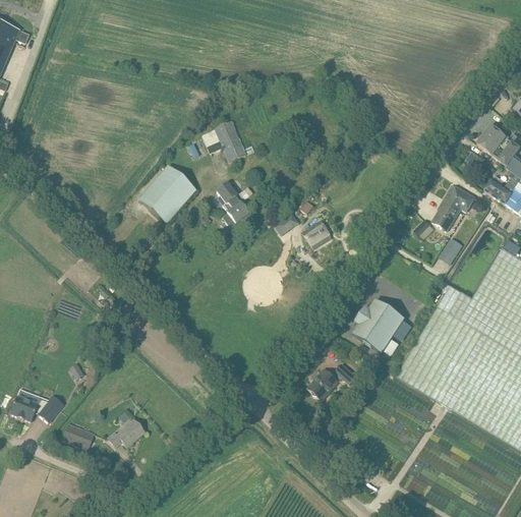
[(0,72),(18,30),(5,23),(6,21),(4,20),(5,18),(4,16),(0,14),(0,72)]
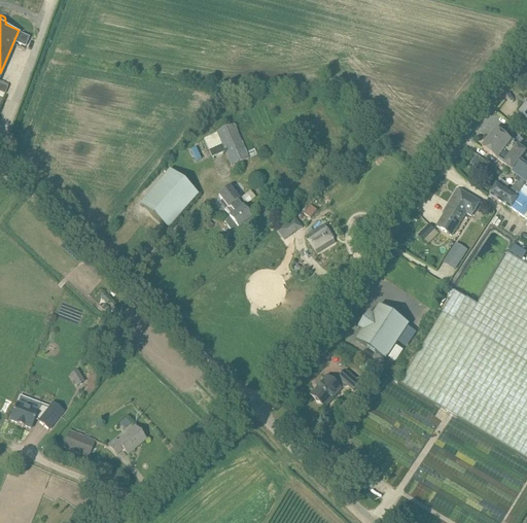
[(217,129),(225,148),(232,163),(247,155),(232,123),(217,129)]
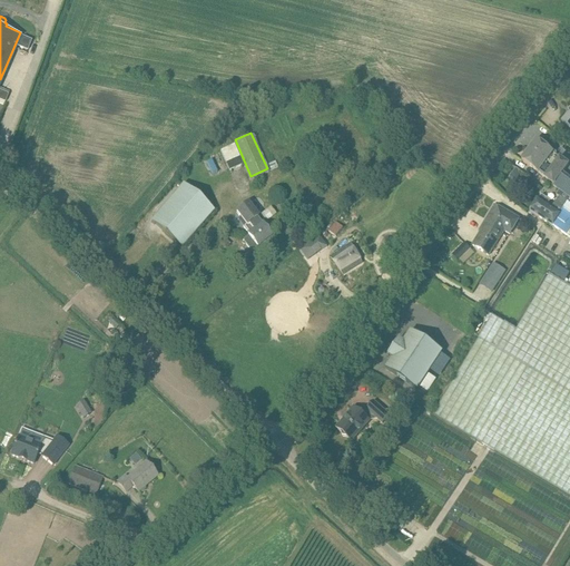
[(569,194),(569,174),(562,168),(569,160),(537,137),(522,156),(552,179),(551,179),(560,186),(569,194)]
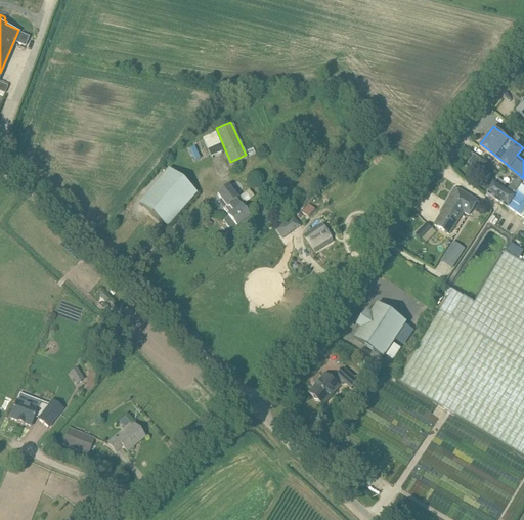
[(481,158),(475,153),(469,160),(476,165),(481,158)]
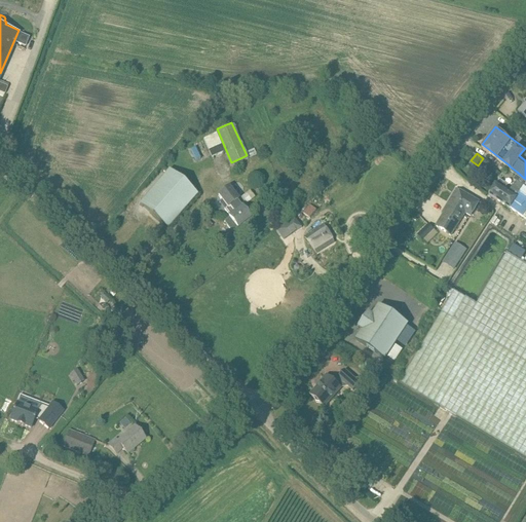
[(168,166),(140,200),(168,225),(198,191),(168,166)]
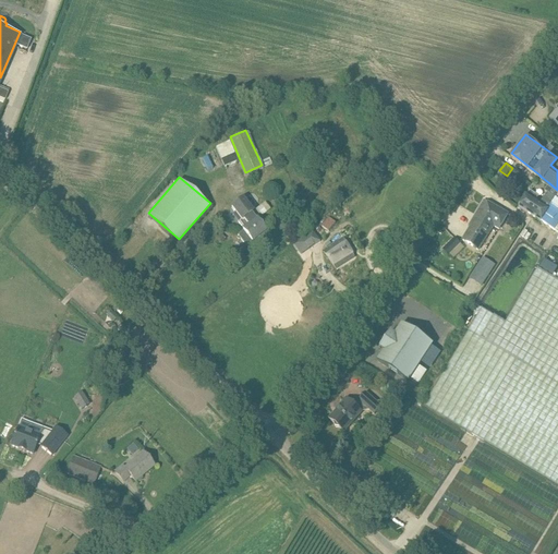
[(557,192),(557,190),(548,182),(544,187),(548,190),(556,195),(557,192)]
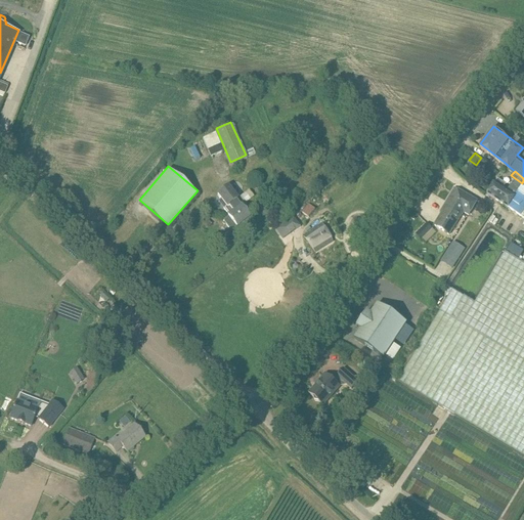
[(508,205),(522,183),(515,178),(508,187),(504,184),(506,181),(497,176),(495,179),(487,191),(508,205)]
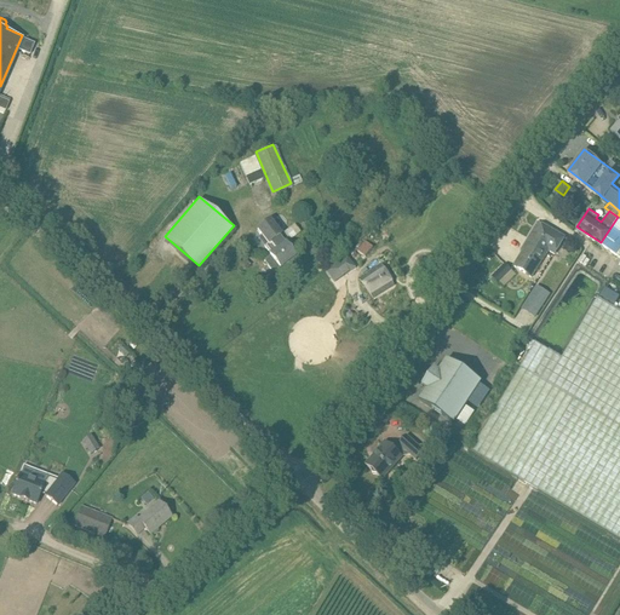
[(270,217),(258,226),(265,236),(264,241),(265,242),(265,243),(271,251),(270,252),(270,253),(264,257),(274,269),(280,264),(280,265),(296,253),(282,236),(280,233),(281,231),(270,217)]
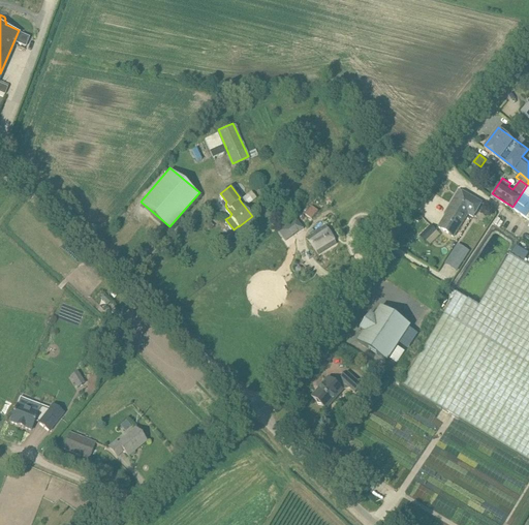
[(528,186),(527,185),(512,207),(526,215),(528,211),(528,186)]
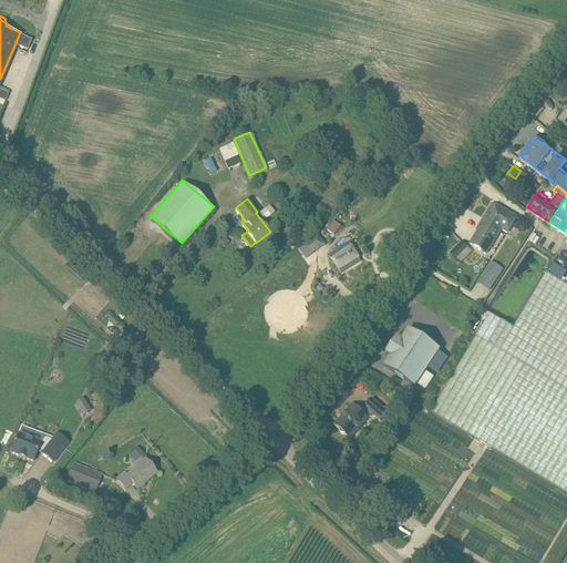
[(497,232),(498,233),(502,227),(507,231),(517,215),(492,201),(477,225),(478,226),(480,226),(490,233),(492,228),(497,232)]
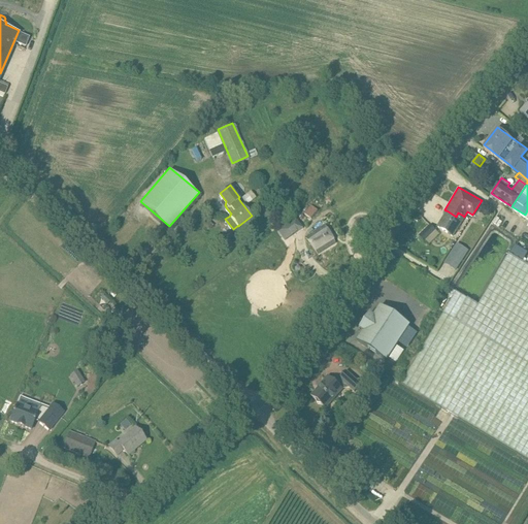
[(311,201),(304,209),(311,216),(319,207),(311,201)]
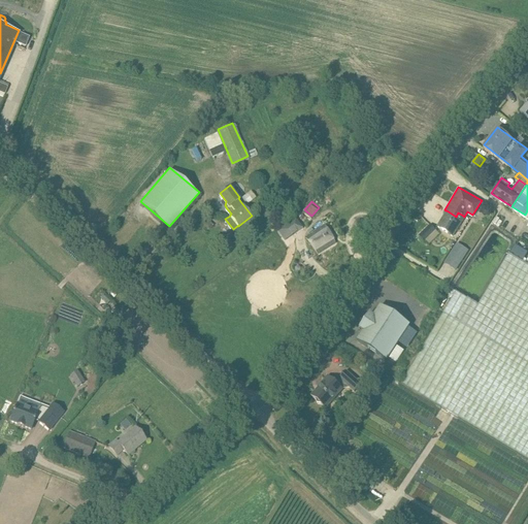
[(454,233),(464,217),(463,216),(458,213),(456,217),(447,210),(446,210),(438,224),(454,233)]
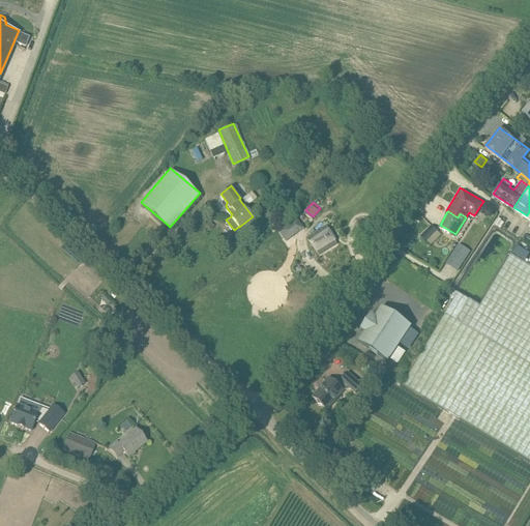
[(296,216),(287,223),(291,228),(295,225),(298,229),(302,226),(296,216)]
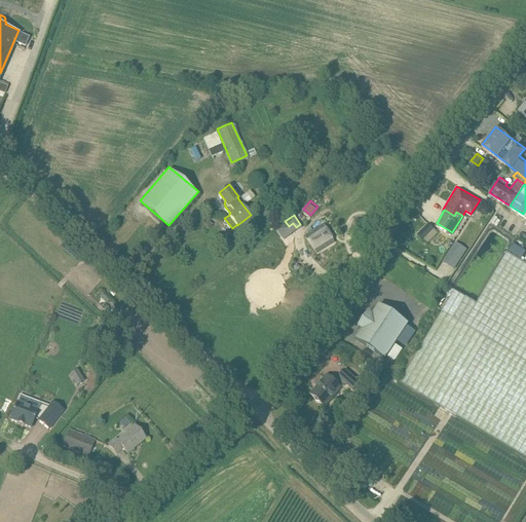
[(213,222),(209,216),(200,221),(204,227),(213,222)]
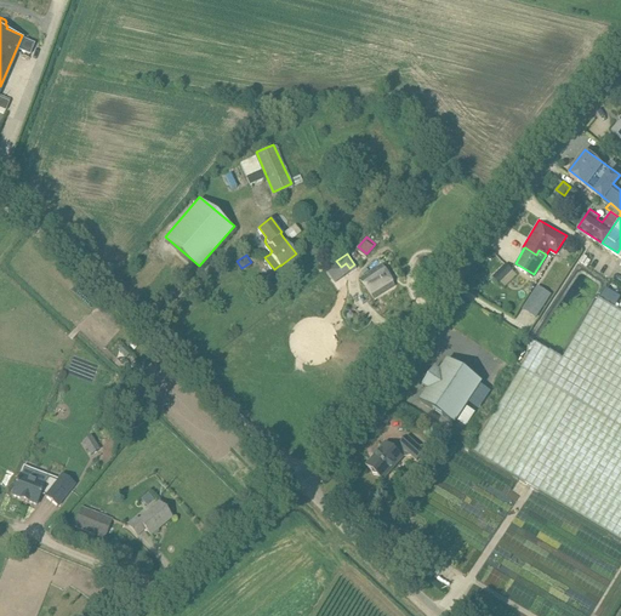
[(374,295),(396,281),(382,261),(360,275),(374,295)]
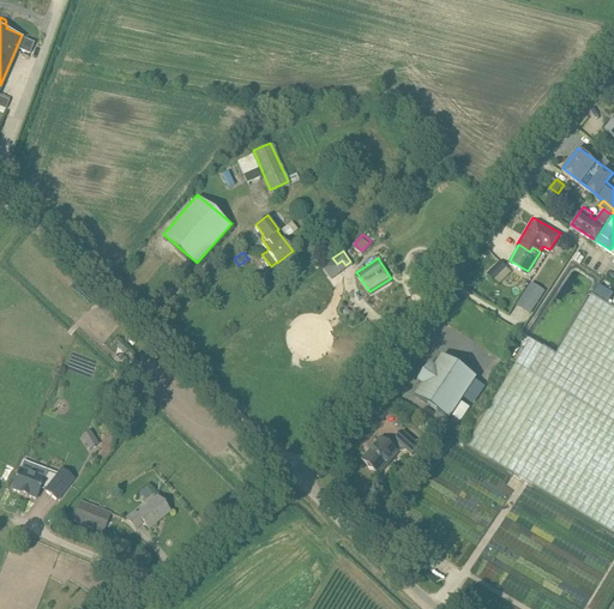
[(494,277),(506,264),(500,258),(488,271),(494,277)]
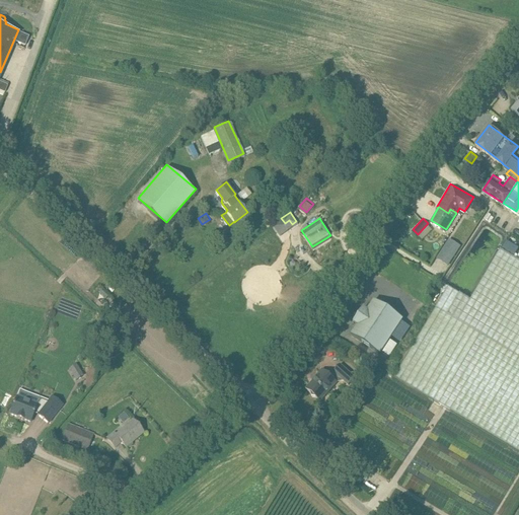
[(460,243),(449,236),(437,255),(448,263),(460,243)]
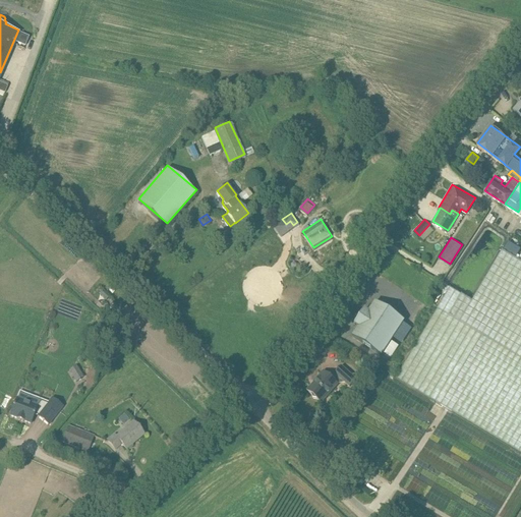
[(520,259),(503,248),(473,298),(450,284),(450,285),(396,376),(520,450),(520,259)]
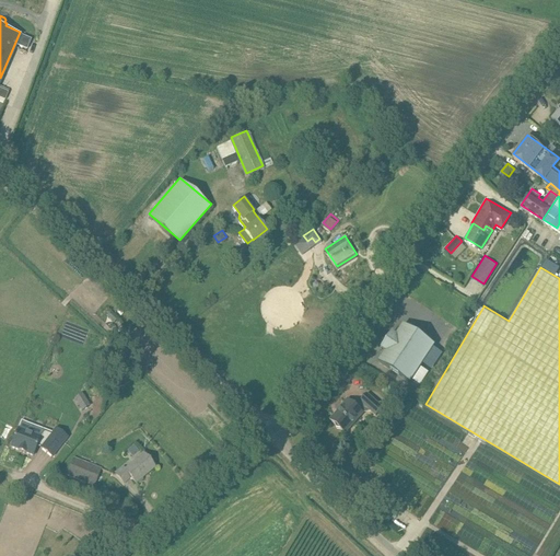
[(393,328),(382,346),(386,348),(380,358),(410,379),(434,343),(404,322),(397,332),(393,329),(393,328)]
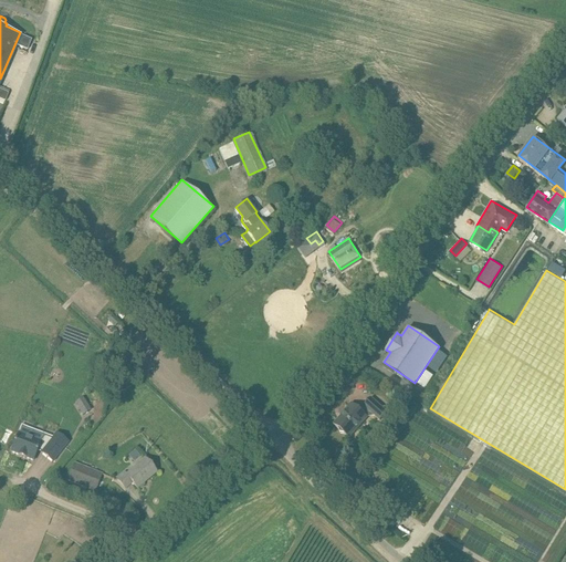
[(129,350),(129,349),(136,343),(126,333),(119,340),(119,341),(128,349),(129,350)]
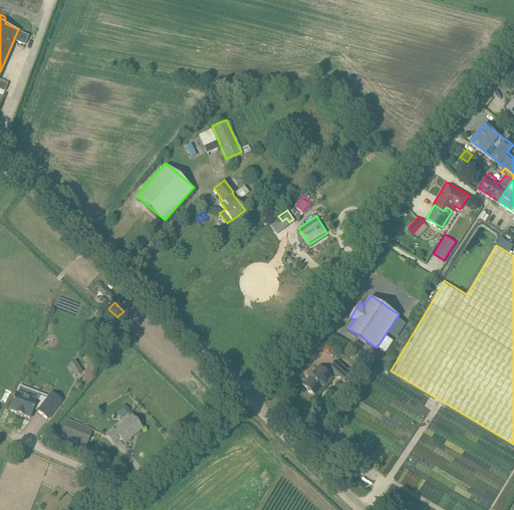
[(118,327),(123,322),(119,318),(117,316),(117,317),(116,316),(111,321),(113,324),(117,327),(117,328),(118,327)]
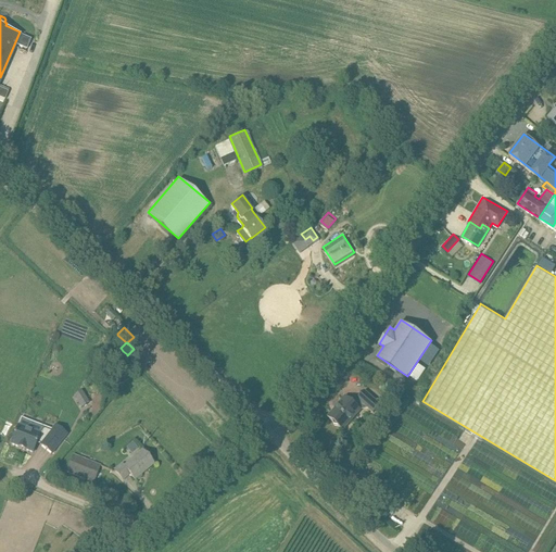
[(121,361),(127,354),(123,351),(116,356),(121,361)]
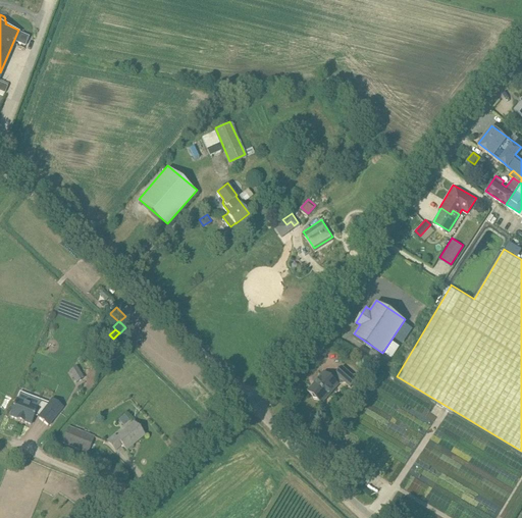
[(337,372),(333,376),(337,380),(342,376),(351,384),(357,376),(343,363),(335,371),(337,372)]
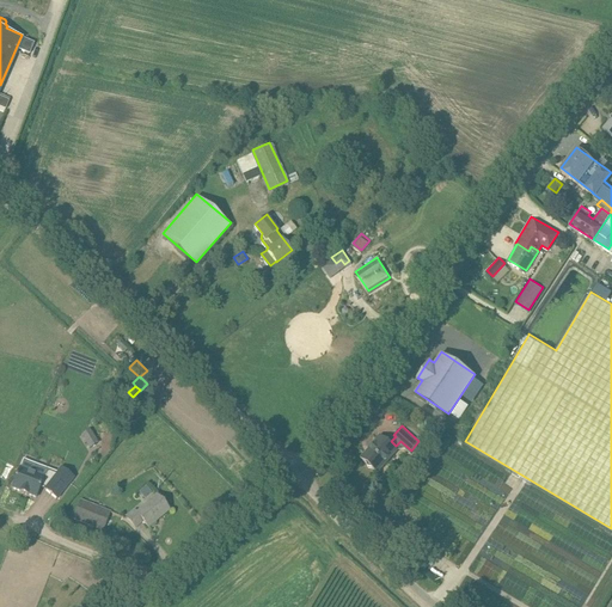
[(90,428),(83,433),(90,443),(97,440),(90,428)]
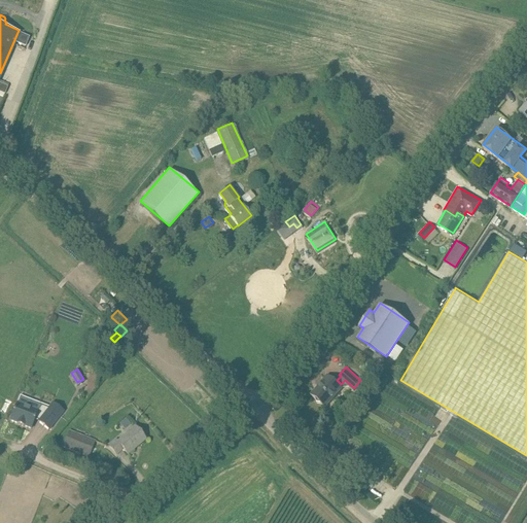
[(337,380),(327,373),(321,380),(322,380),(311,392),(315,395),(317,399),(320,401),(325,405),(342,385),(341,384),(337,380)]
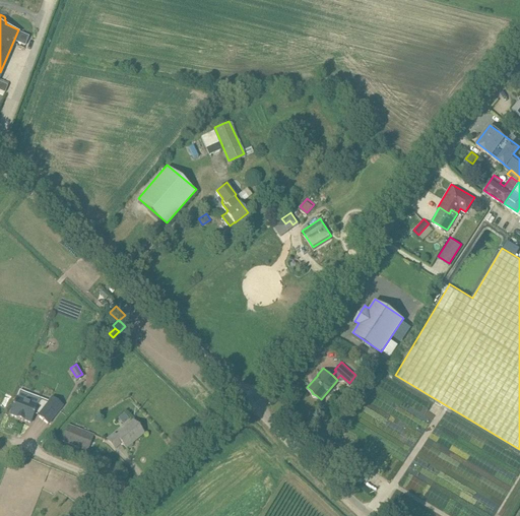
[(17,392),(10,411),(17,414),(17,415),(23,417),(23,416),(30,420),(35,409),(39,411),(38,412),(48,421),(62,402),(52,394),(49,398),(43,395),(40,400),(17,392)]
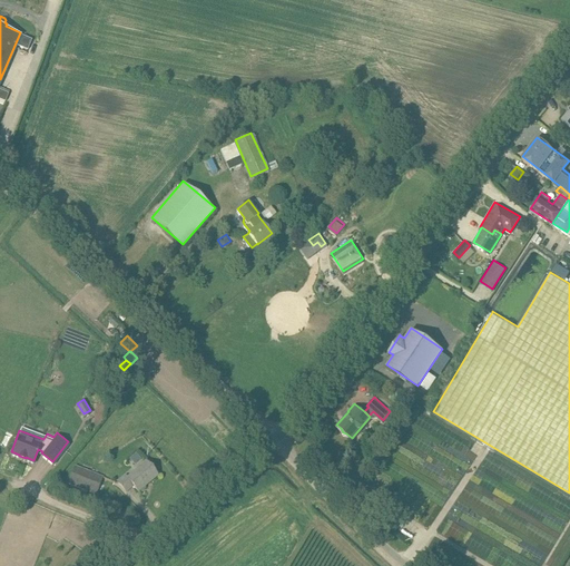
[(156,470),(149,462),(146,458),(127,475),(126,472),(118,479),(126,488),(134,482),(138,488),(146,481),(145,480),(156,470)]
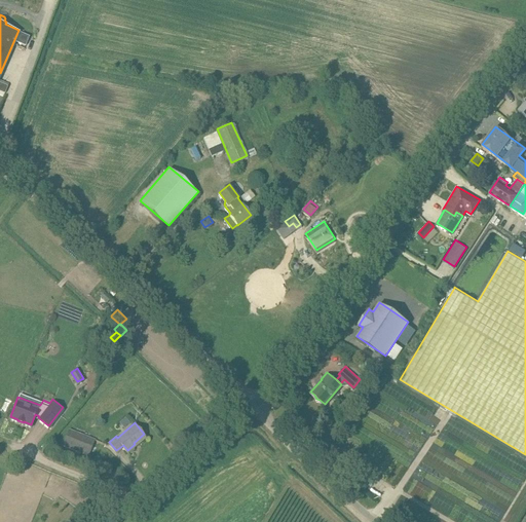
[(69,427),(63,442),(88,452),(95,437),(69,427)]
